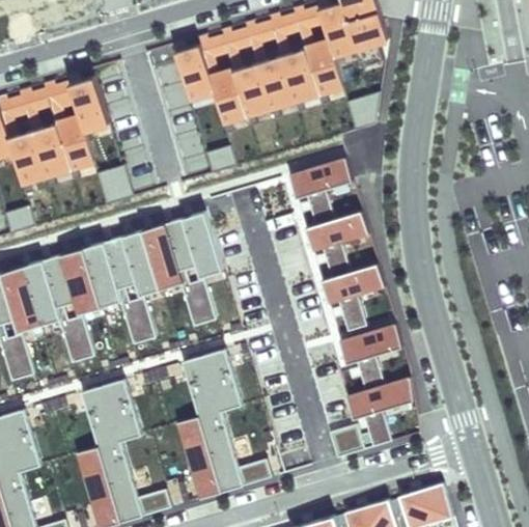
[(213,91),(220,119),(340,89),(331,54),(365,46),(364,45),(384,39),(373,0),(345,0),(170,44),(185,99),(213,91)]
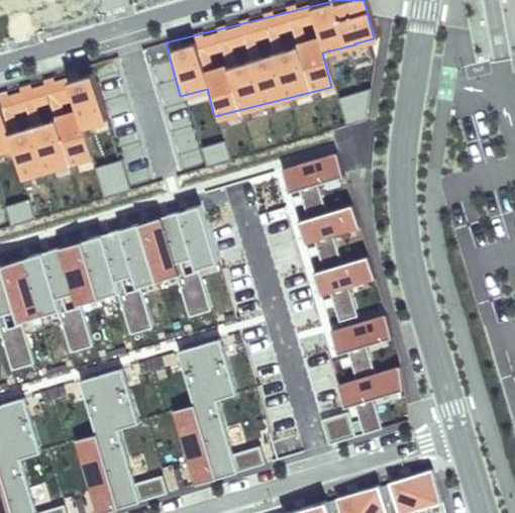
[(96,76),(0,96),(0,147),(12,145),(18,174),(93,158),(102,198),(121,194),(96,76)]
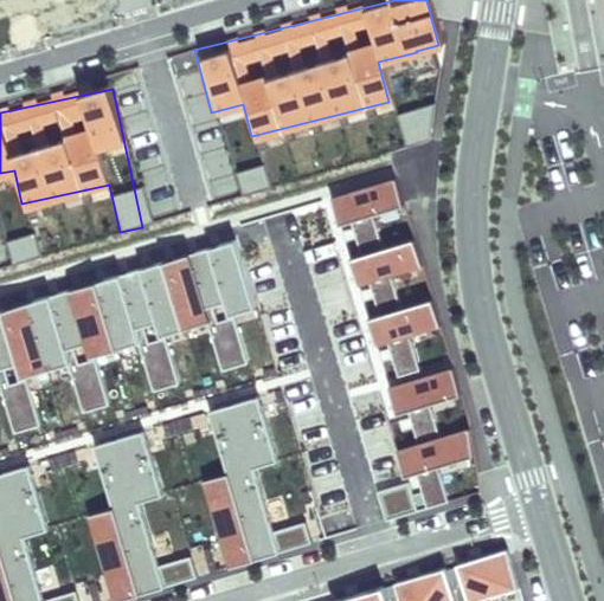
[(160,181),(153,144),(136,148),(145,185),(160,181)]
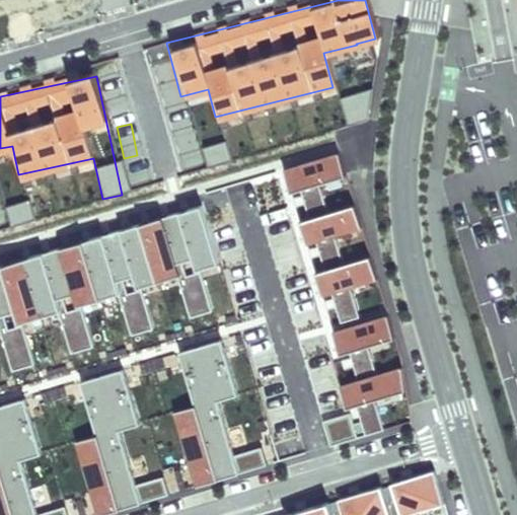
[(209,168),(231,161),(223,139),(202,146),(209,168)]
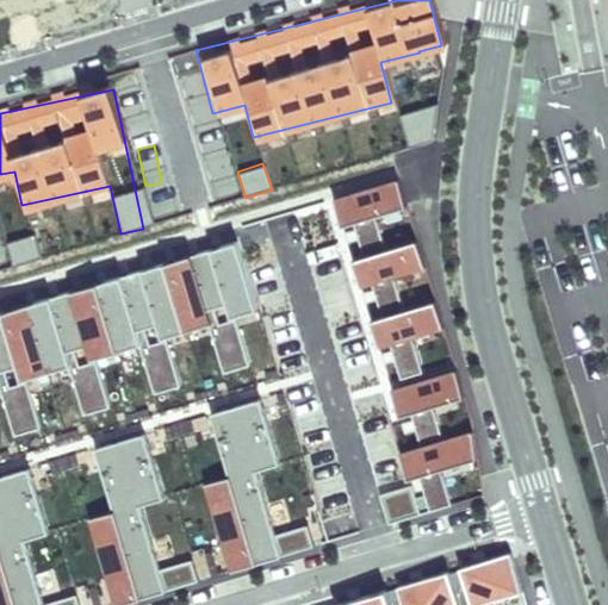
[(12,269),(41,259),(32,235),(2,245),(12,269)]
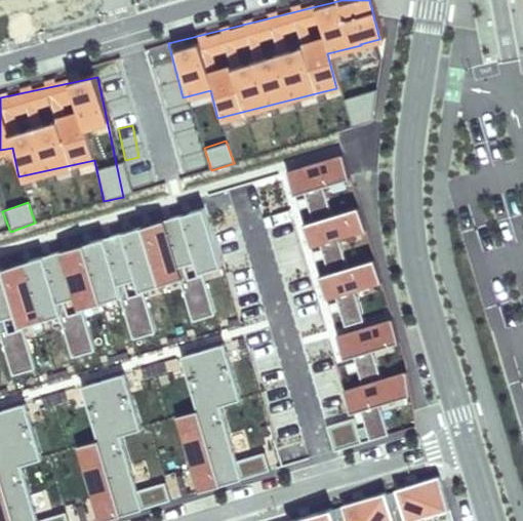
[(441,481),(396,486),(400,520),(409,520),(445,516),(441,481)]
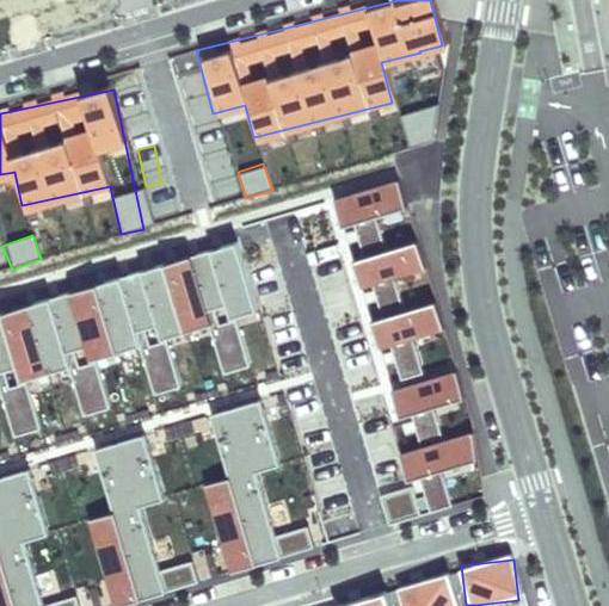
[(456,605),(448,575),(394,589),(399,605),(456,605)]
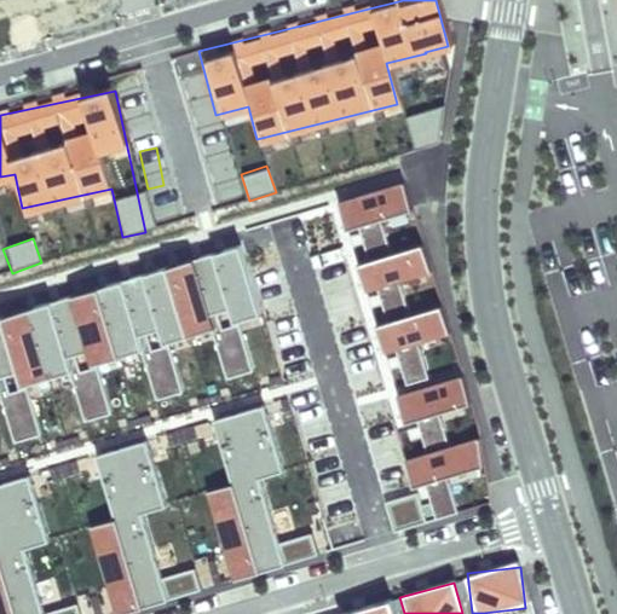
[(393,613),(390,601),(346,613),(393,613)]
